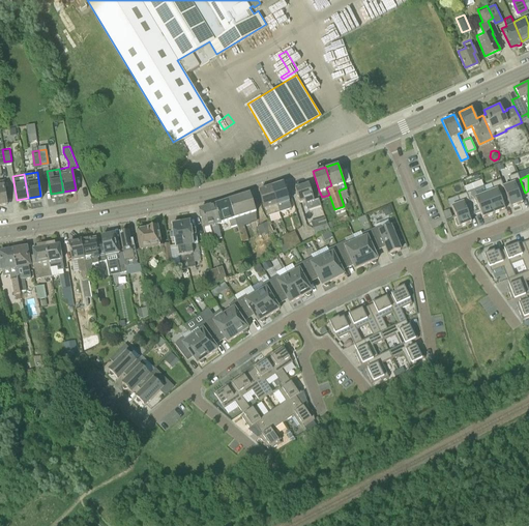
[(493,188),(486,192),(493,211),(504,207),(502,202),(507,200),(508,199),(502,185),(503,185),(500,177),(490,181),(493,188)]
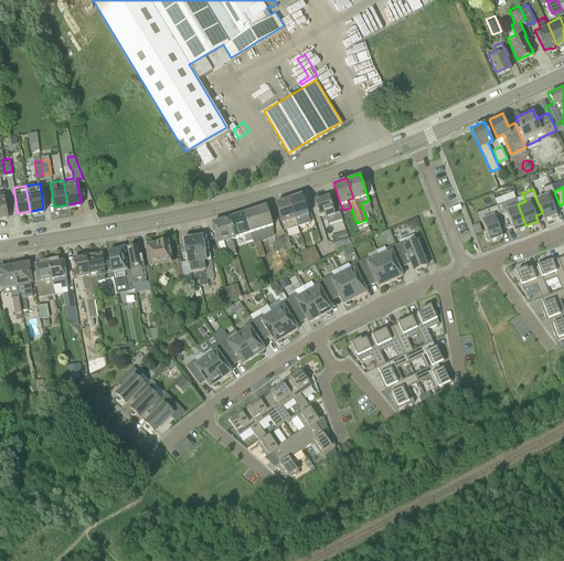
[(535,198),(542,212),(541,213),(543,219),(556,214),(553,208),(560,205),(554,191),(536,198),(535,198)]
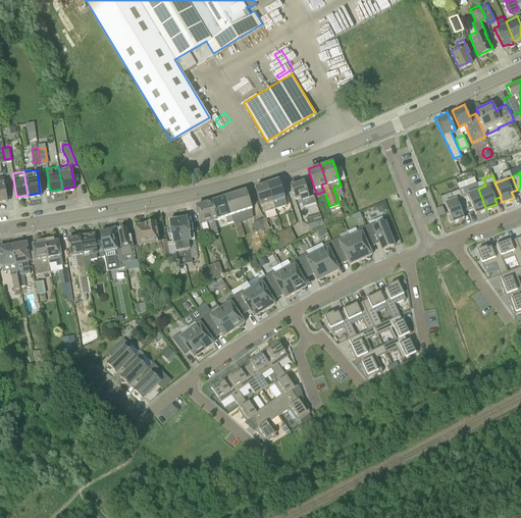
[(274,206),(287,203),(278,177),(267,182),(274,206)]
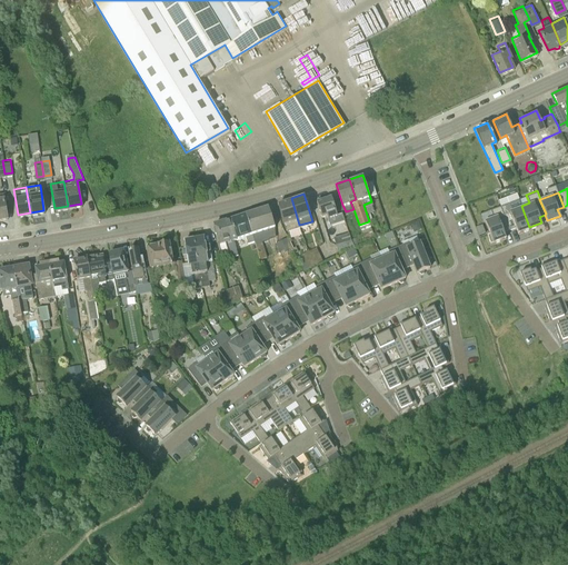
[(341,210),(336,211),(330,195),(316,199),(321,215),(326,214),(329,222),(344,217),(341,210)]
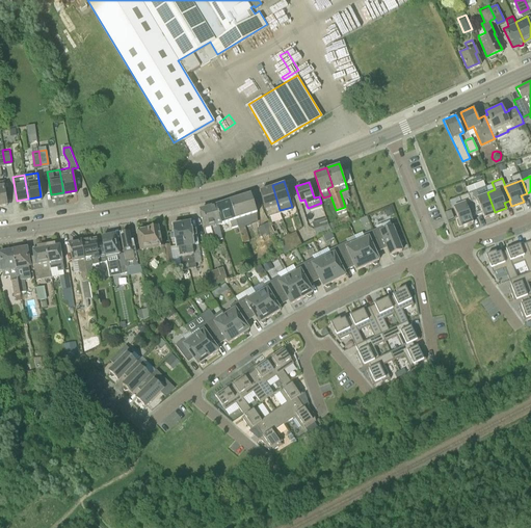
[(268,214),(280,210),(272,185),(259,189),(265,209),(266,208),(268,214)]
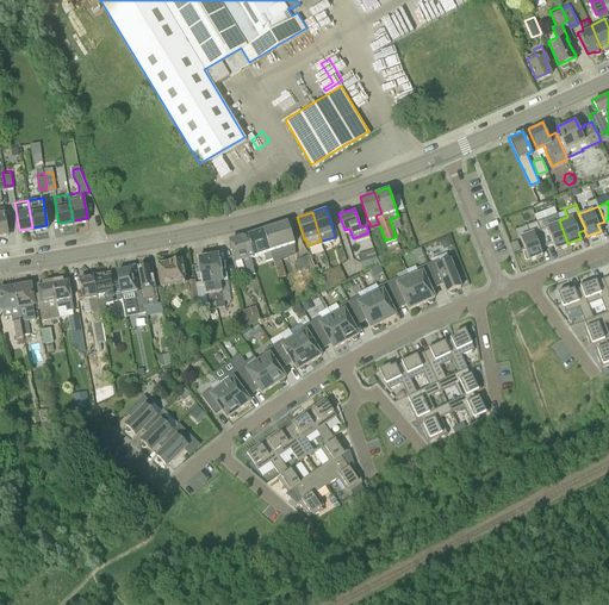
[(539,228),(536,219),(526,223),(528,232),(520,236),(524,249),(521,250),(524,260),(541,254),(539,247),(546,244),(539,228)]
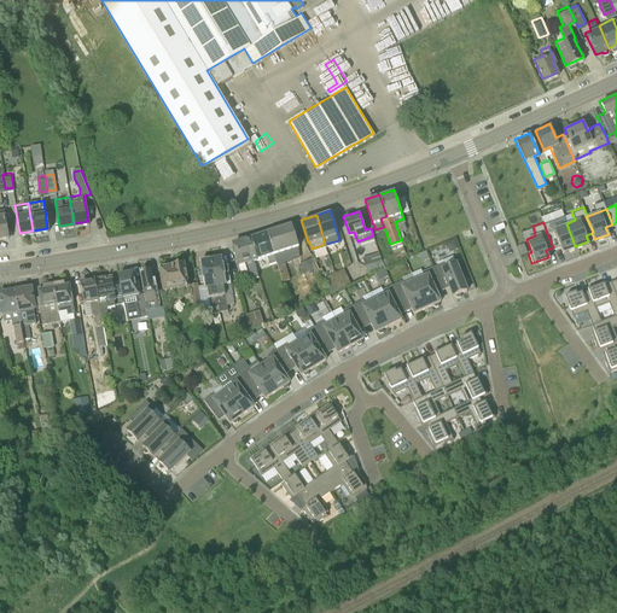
[(281,250),(297,245),(291,223),(267,231),(275,260),(281,279),(289,276),(281,250)]
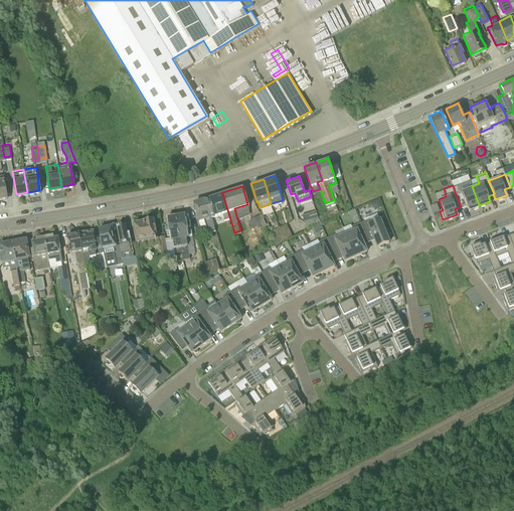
[(472,186),(455,192),(461,206),(466,204),(468,210),(479,205),(472,186)]
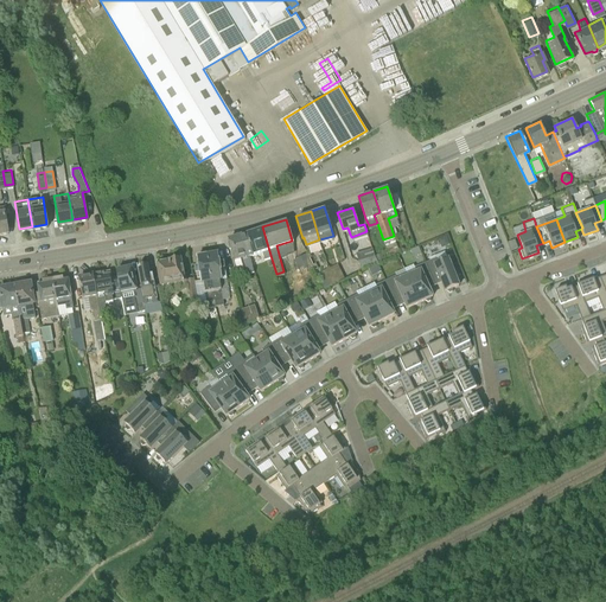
[(262,250),(263,256),(270,255),(262,226),(246,231),(252,253),(253,254),(262,250)]
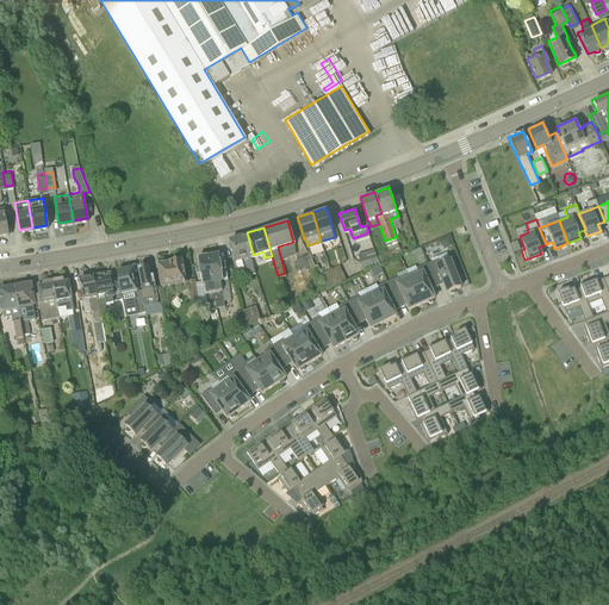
[(246,274),(255,270),(250,255),(253,254),(247,232),(229,238),(229,241),(228,241),(232,260),(240,257),(246,274)]
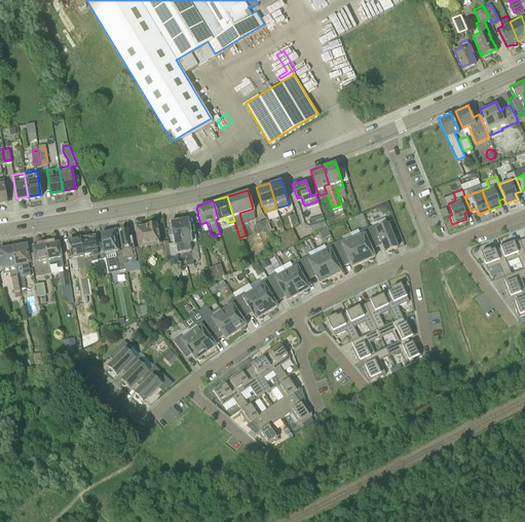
[(386,201),(378,204),(381,212),(388,209),(386,201)]
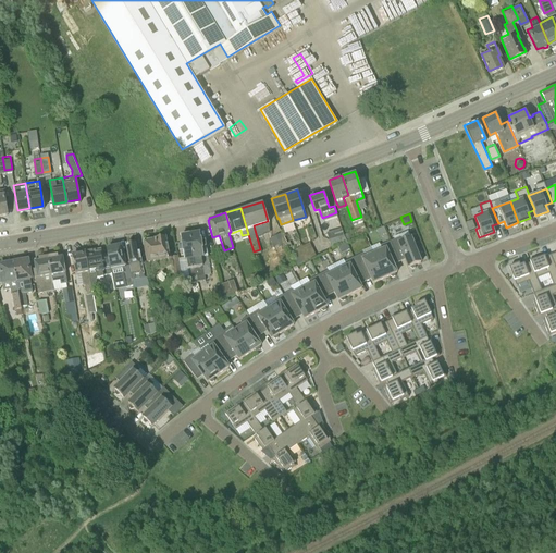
[(465,220),(468,228),(474,225),(471,217),(465,220)]
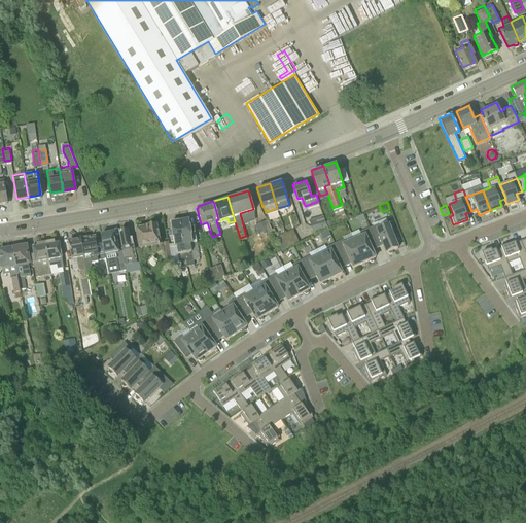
[(265,216),(256,221),(260,230),(269,224),(265,216)]
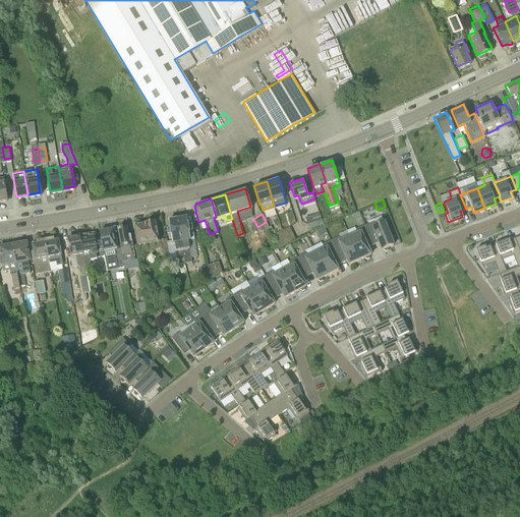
[(191,259),(188,238),(193,237),(190,223),(187,224),(186,215),(177,217),(183,255),(183,261),(191,259)]
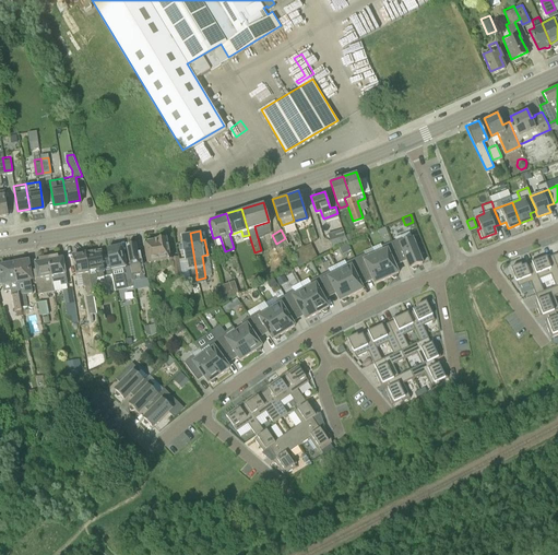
[(189,275),(197,274),(190,233),(180,234),(181,244),(178,244),(179,250),(182,249),(185,259),(187,259),(189,275)]
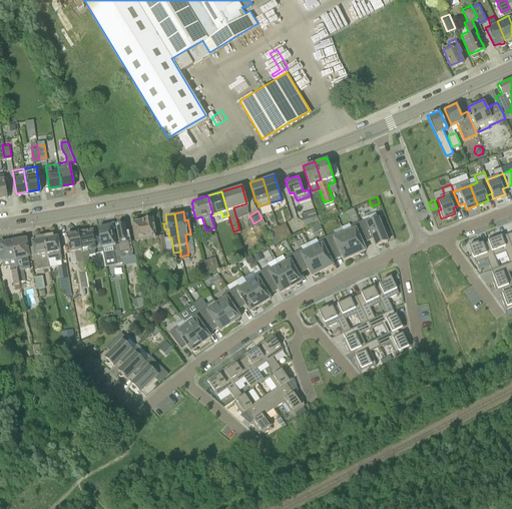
[(305,225),(318,219),(316,213),(310,215),(302,217),(305,225)]
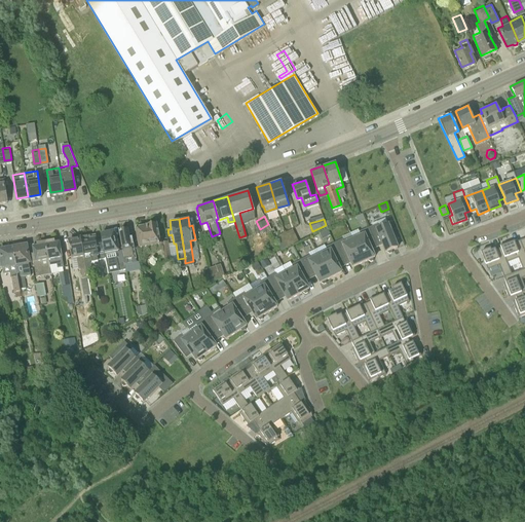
[(377,221),(368,224),(374,240),(380,238),(384,250),(386,249),(388,251),(390,250),(391,247),(397,245),(387,222),(379,225),(377,221)]
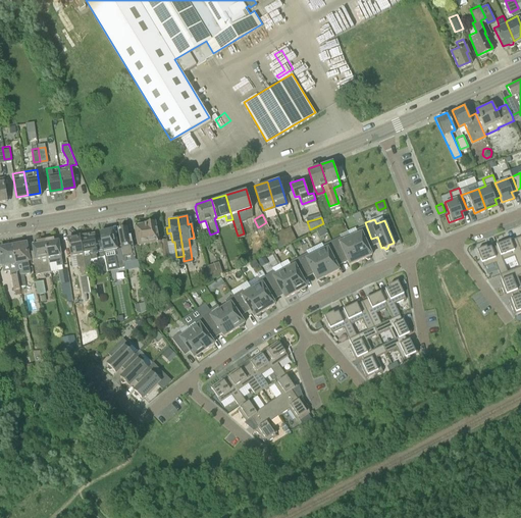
[(138,245),(158,241),(154,220),(135,224),(138,245)]
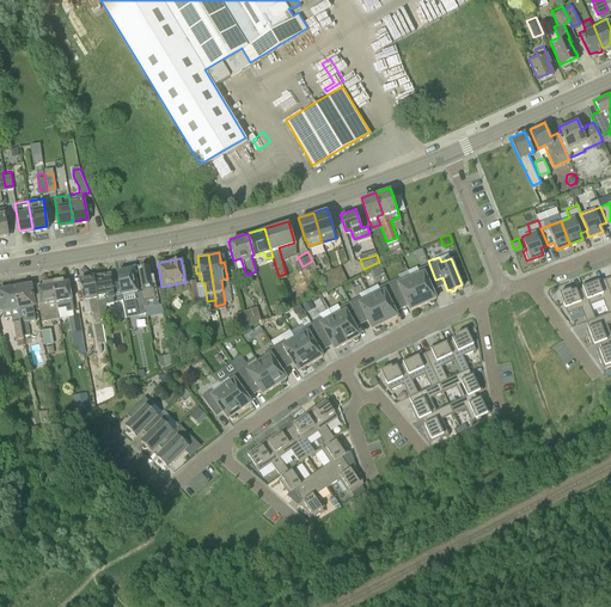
[(419,270),(410,275),(422,301),(427,299),(431,301),(433,300),(433,296),(435,295),(429,282),(435,280),(428,261),(417,265),(419,270)]
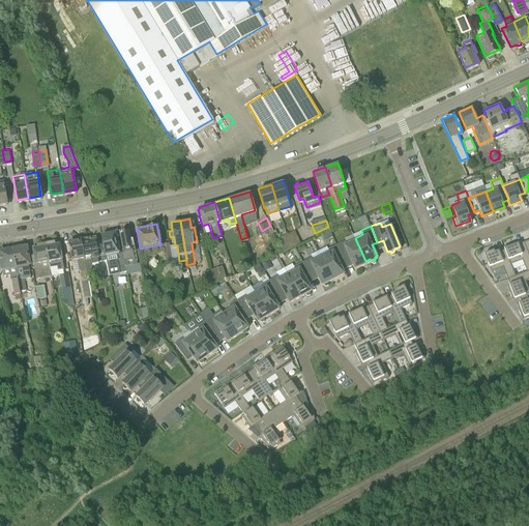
[(281,234),(284,241),(297,234),(294,228),(281,234)]
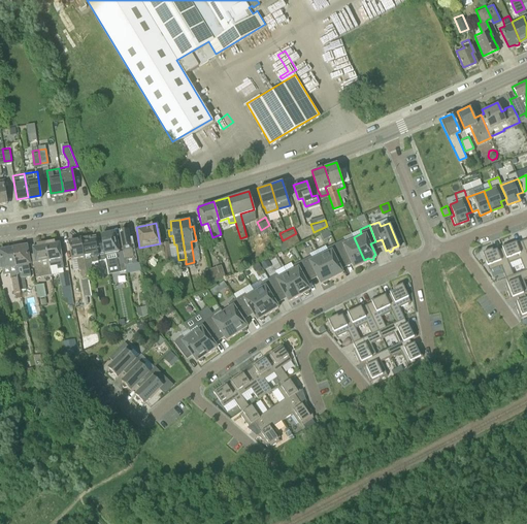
[(122,249),(125,262),(136,260),(131,236),(130,236),(128,228),(119,230),(122,249)]
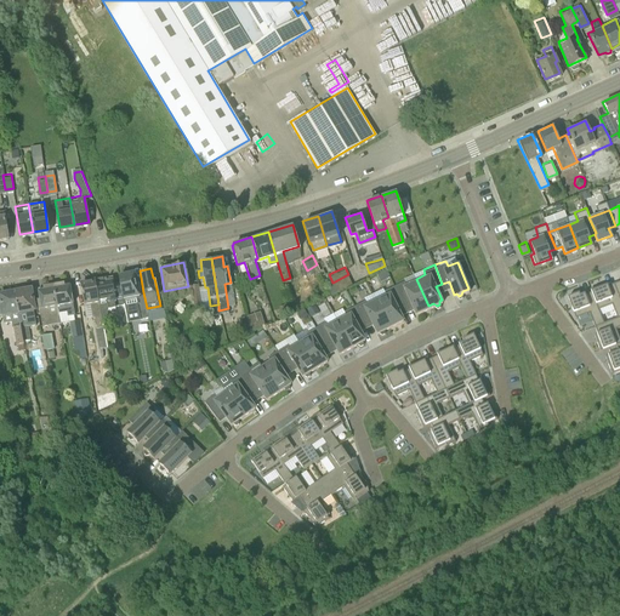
[(143,292),(138,294),(134,271),(118,274),(119,280),(118,280),(123,302),(124,311),(137,308),(138,317),(147,315),(143,292)]
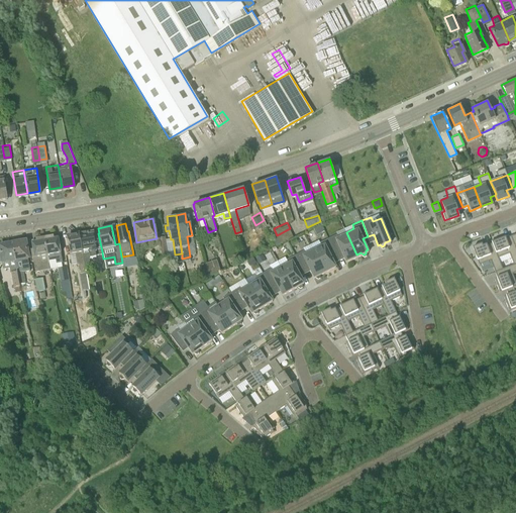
[(277,235),(274,228),(269,230),(275,242),(280,240),(277,235)]
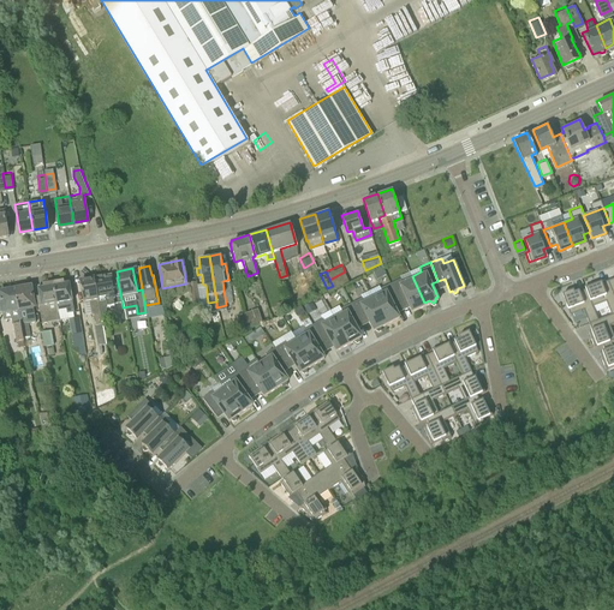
[(345,271),(329,280),(333,286),(349,279),(345,271)]
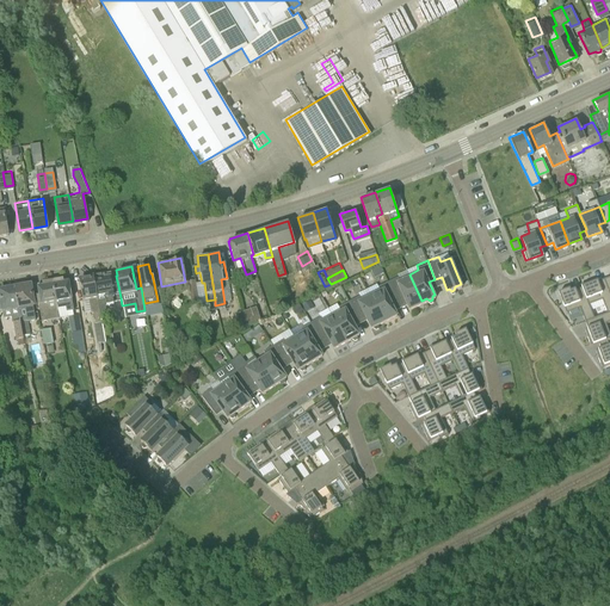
[(112,298),(121,297),(116,276),(110,277),(109,274),(104,274),(103,272),(100,272),(100,271),(94,271),(94,273),(92,273),(99,313),(106,311),(105,302),(114,301),(112,298)]
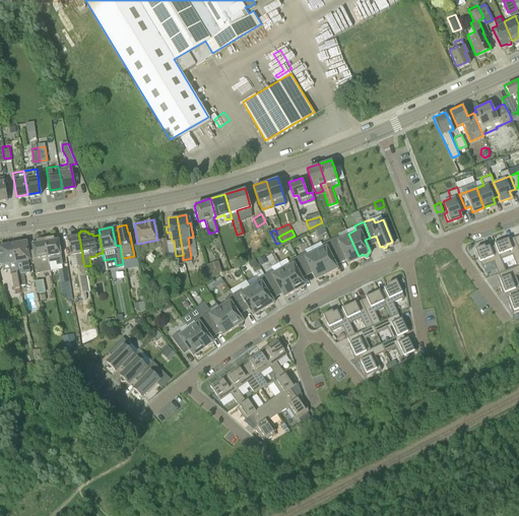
[(82,289),(88,288),(84,266),(78,233),(66,235),(70,254),(75,253),(77,263),(79,263),(80,272),(79,272),(82,289)]
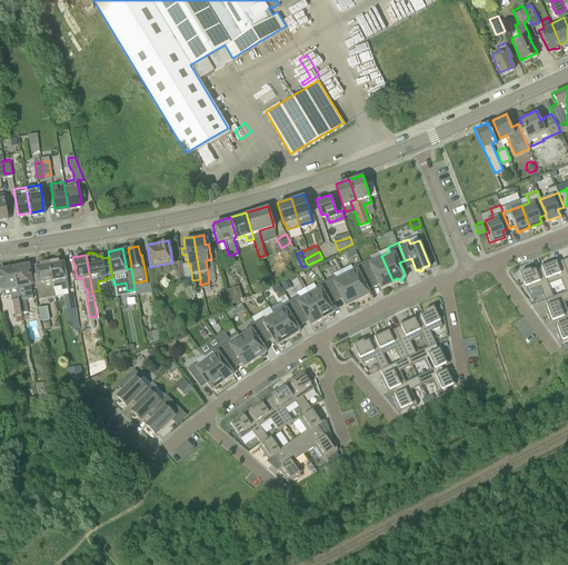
[(370,256),(360,260),(370,280),(376,277),(380,286),(392,280),(381,256),(372,260),(370,256)]
